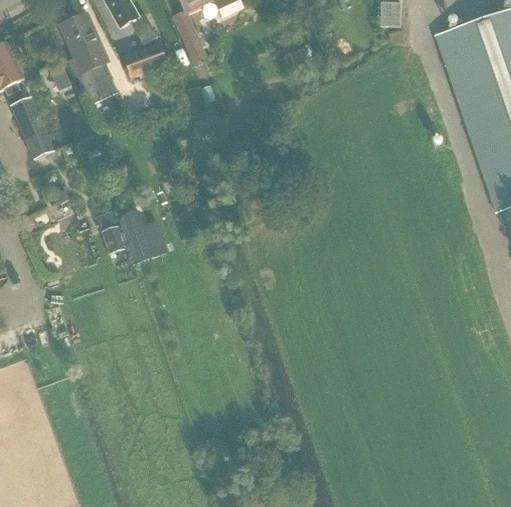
[(142,42),(156,34),(150,24),(143,11),(137,14),(129,0),(104,0),(118,26),(129,20),(136,33),(136,32),(142,42)]
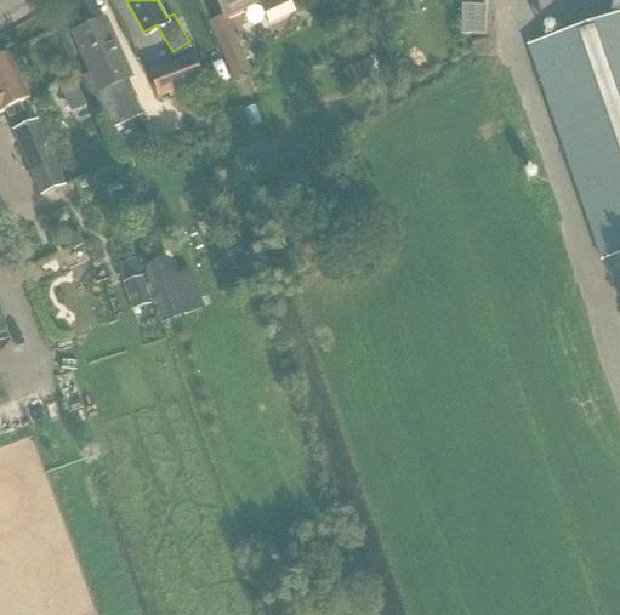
[(219,0),(223,11),(249,0),(260,0),(263,9),(282,0),(219,0)]
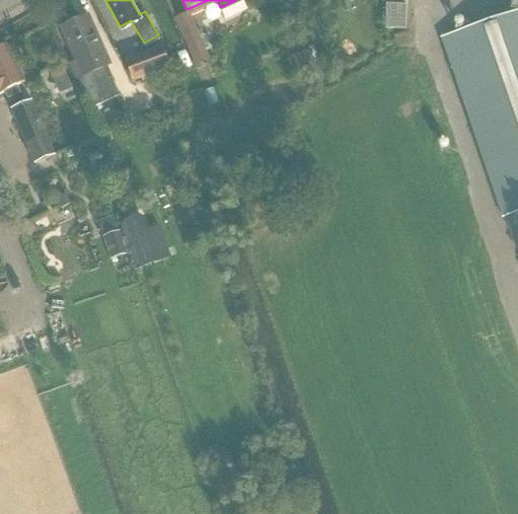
[(383,1),(383,29),(404,30),(405,2),(383,1)]
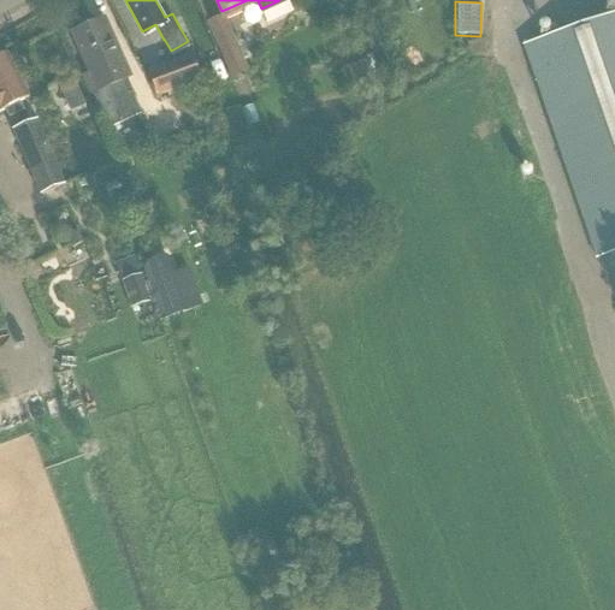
[(595,252),(614,244),(614,9),(522,41),(595,252)]
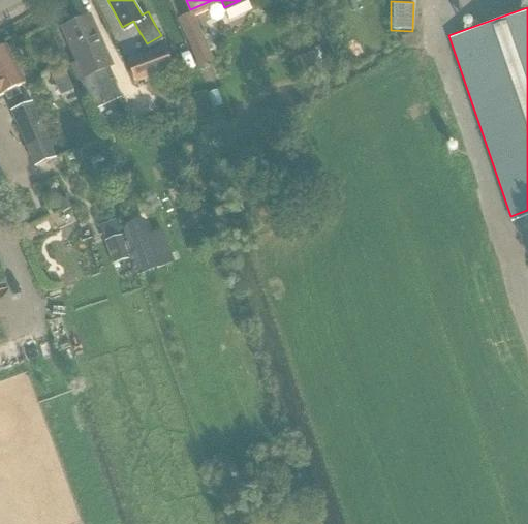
[(88,11),(61,24),(78,61),(70,64),(76,78),(79,76),(92,106),(120,94),(111,71),(106,72),(103,65),(111,62),(88,11)]
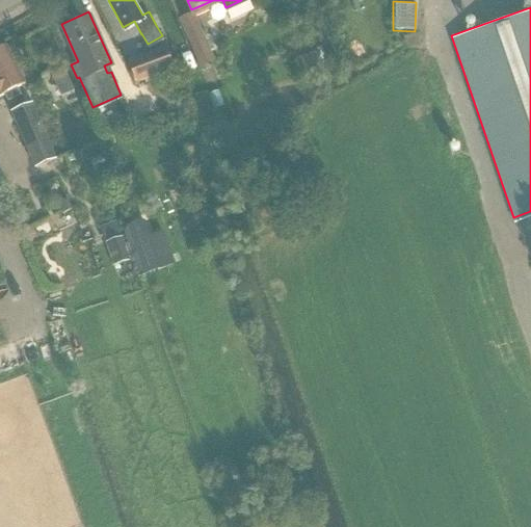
[(200,60),(212,55),(200,29),(188,34),(200,60)]
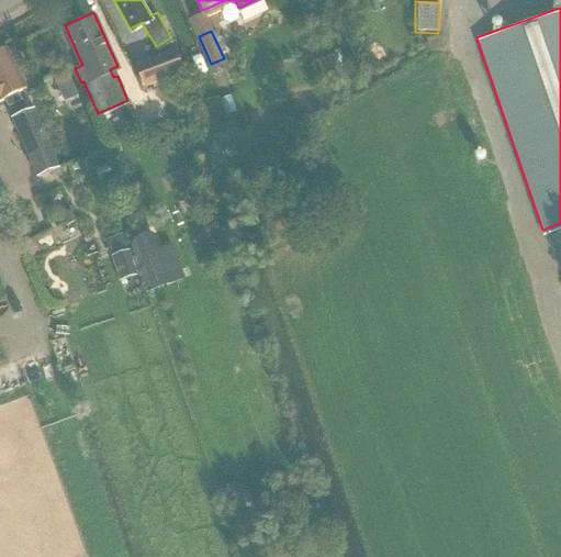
[(17,88),(25,84),(4,44),(0,46),(0,97),(3,95),(8,102),(20,96),(17,88)]
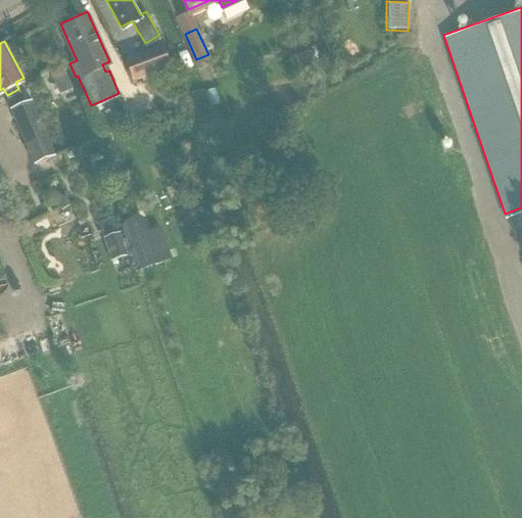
[(160,44),(126,57),(133,76),(168,62),(160,44)]
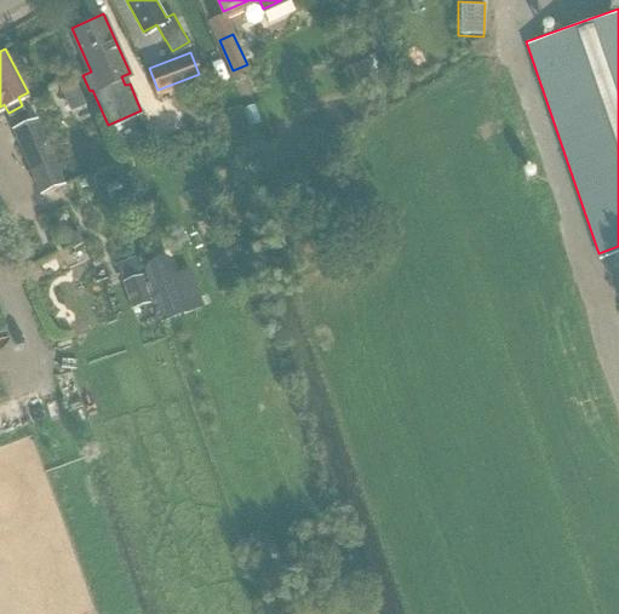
[(350,59),(353,75),(368,73),(366,57),(350,59)]
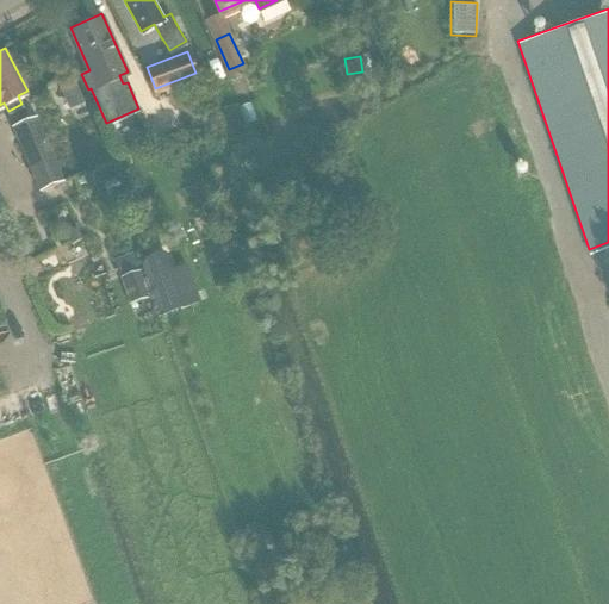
[(38,187),(62,178),(35,113),(12,124),(38,187)]
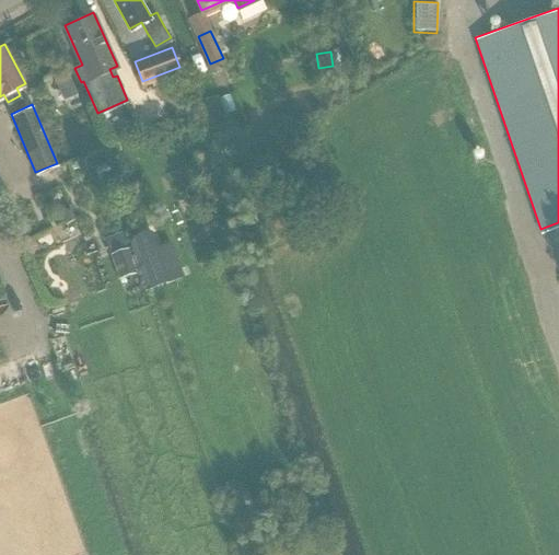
[(73,216),(69,207),(60,211),(65,220),(73,216)]
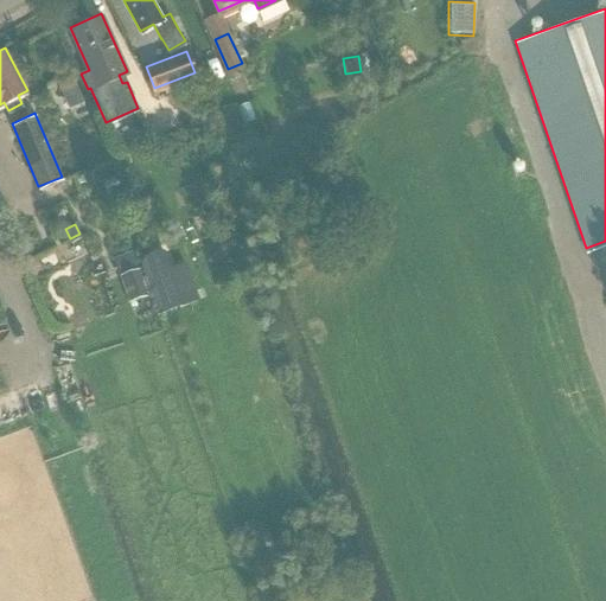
[(161,311),(185,302),(166,249),(142,257),(161,311)]
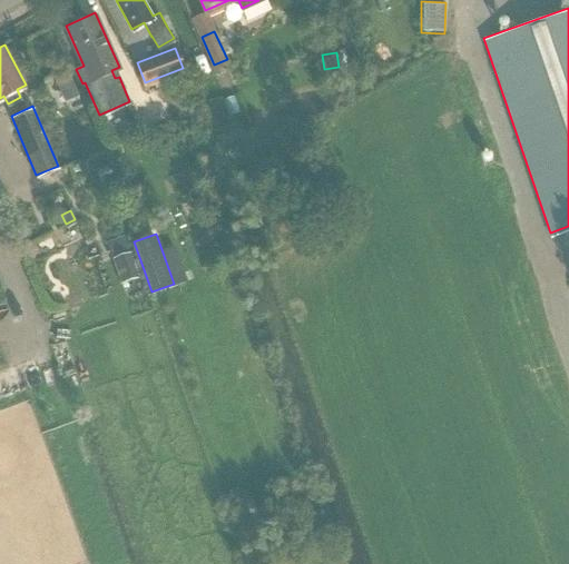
[(131,249),(113,255),(120,280),(140,275),(131,249)]
